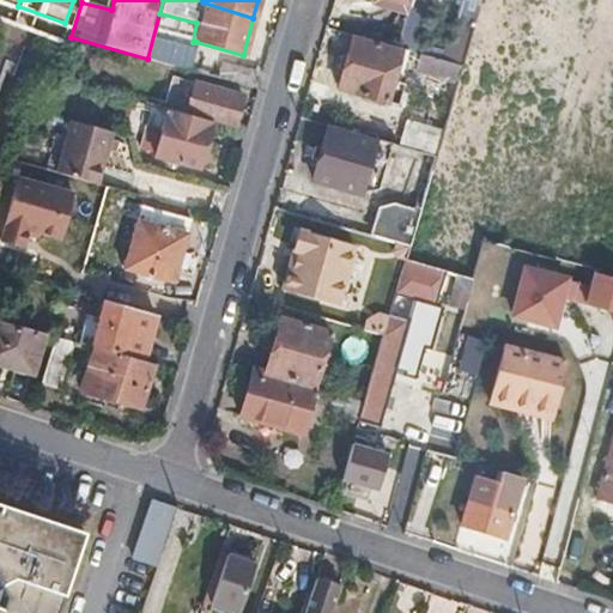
[(374,0),(374,2),(406,13),(408,6),(387,0),(374,0)]
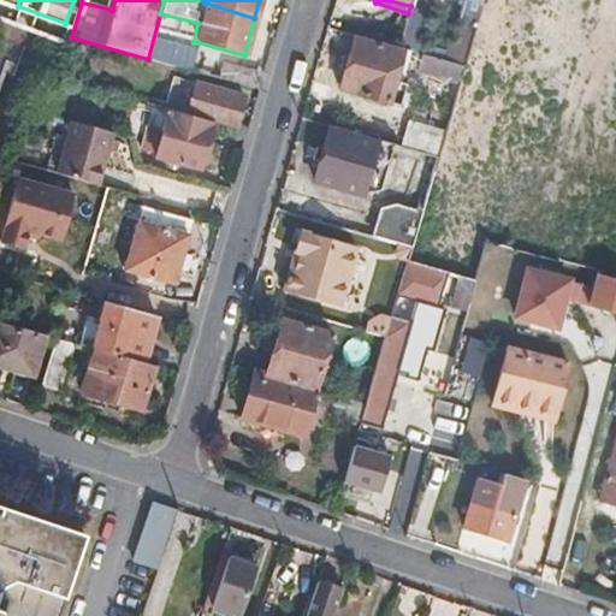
[(160,13),(148,59),(190,70),(197,42),(194,42),(197,23),(160,13)]
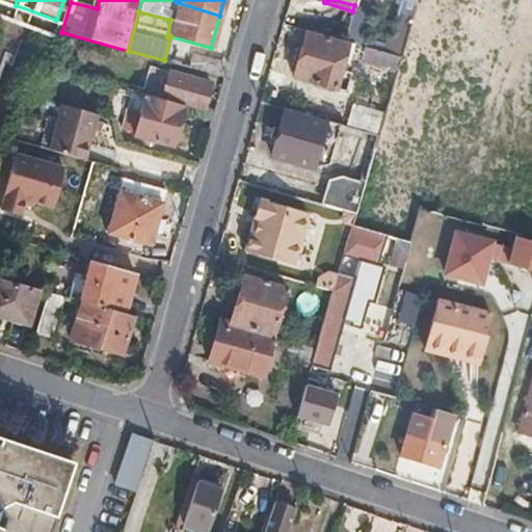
[(353,44),(348,42),(347,46),(308,34),(295,77),(333,88),(343,52),(350,54),(353,44)]
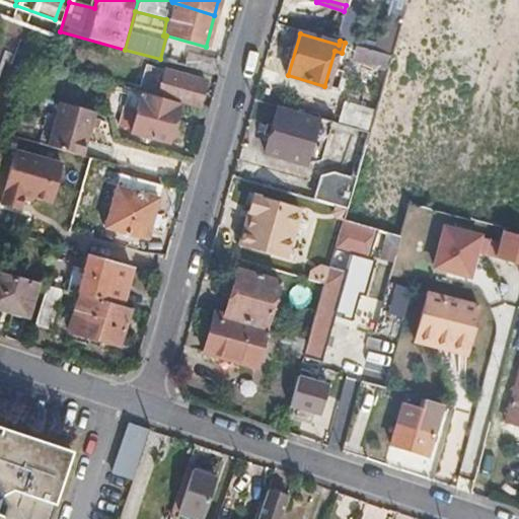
[(350,59),(387,70),(391,56),(355,45),(350,59)]
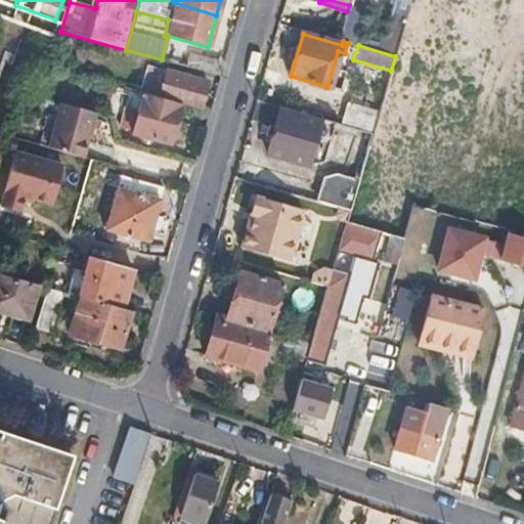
[(442,46),(441,69),(454,70),(456,47),(442,46)]
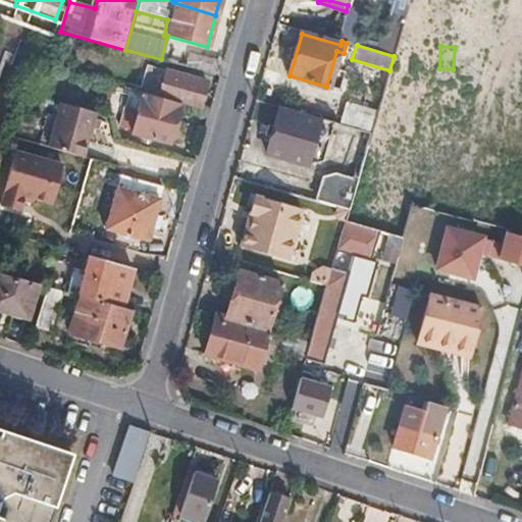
[(187,67),(219,76),(223,61),(191,52),(187,67)]
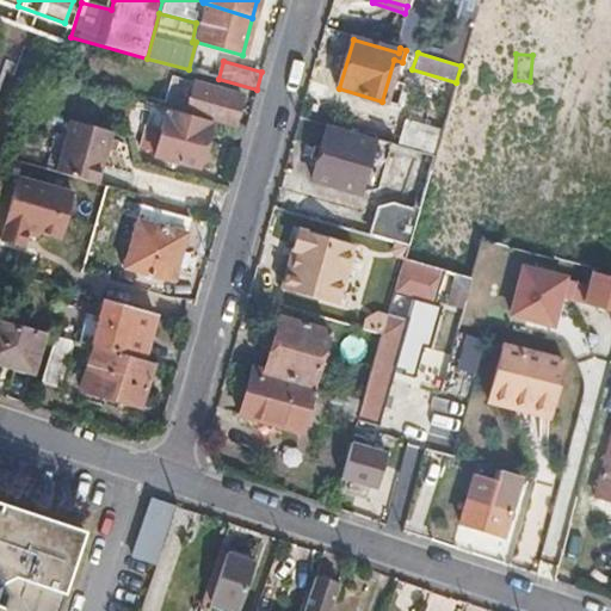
[(184,115),(209,122),(233,128),(241,98),(193,84),(184,115)]
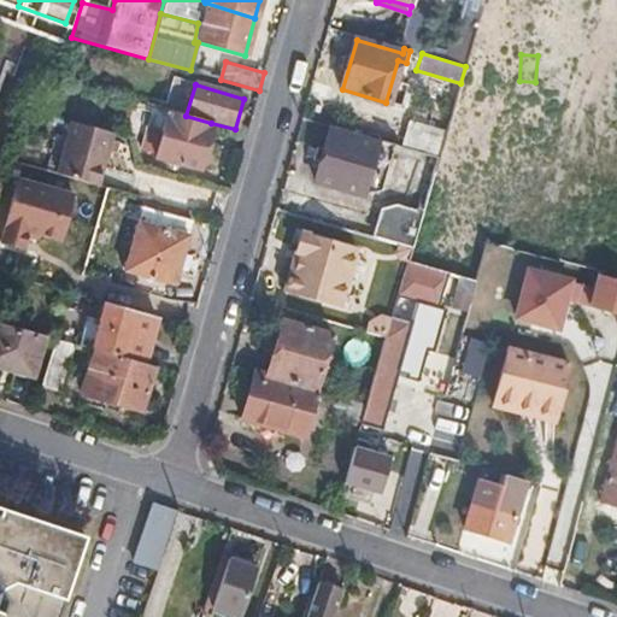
[(186,116),(170,111),(157,157),(198,169),(211,123),(186,116)]
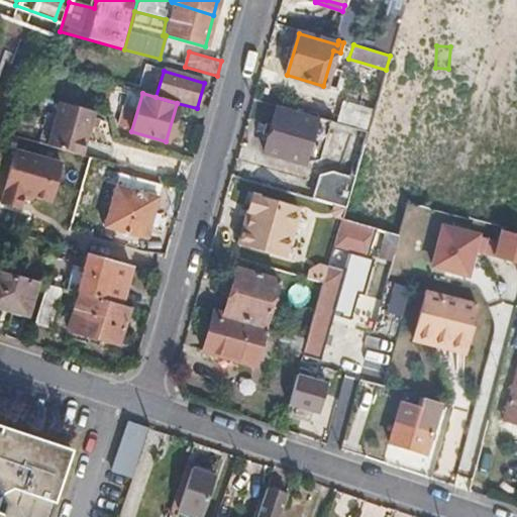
[(59,101),(45,145),(80,156),(93,111),(59,101)]
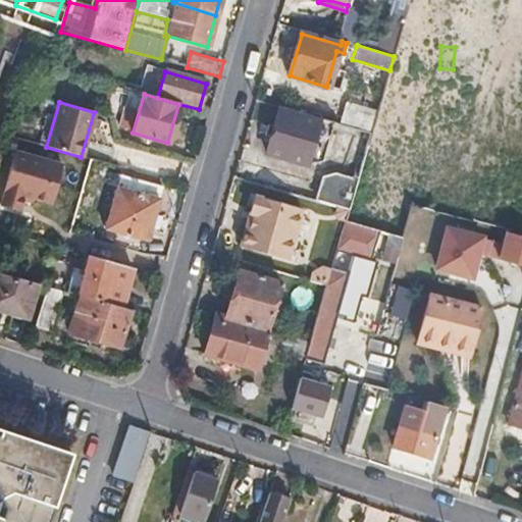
[(346,104),(340,124),(371,133),(377,112),(346,104)]
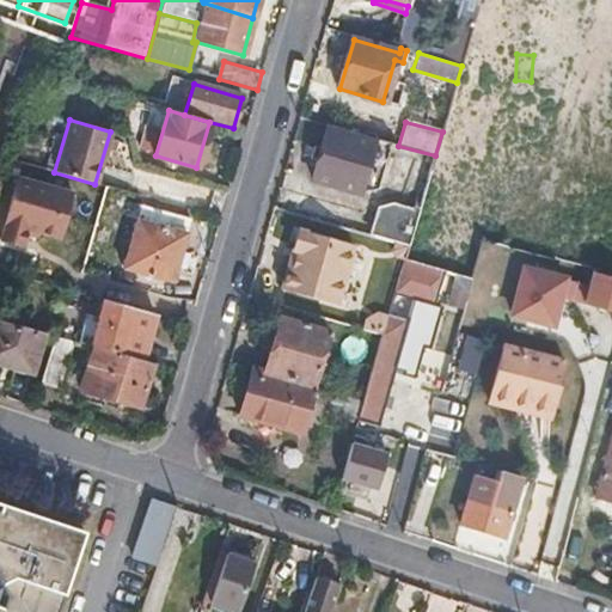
[(398,146),(373,139),(372,142),(329,130),(316,182),(355,193),(359,187),(365,188),(369,172),(371,173),(373,166),(366,164),(371,151),(393,157),(392,159),(430,171),(435,155),(398,146)]
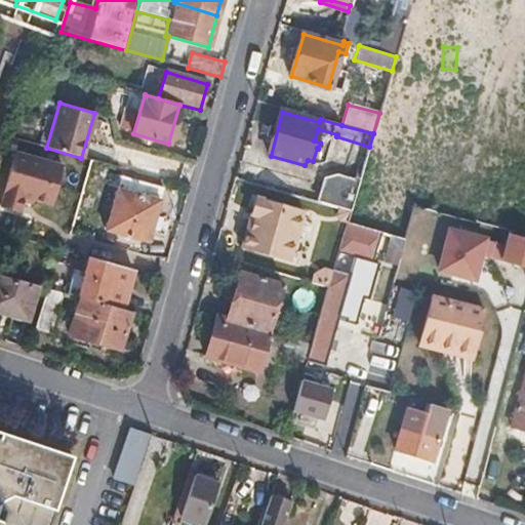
[(15,152),(0,206),(19,211),(25,197),(50,204),(63,165),(15,152)]
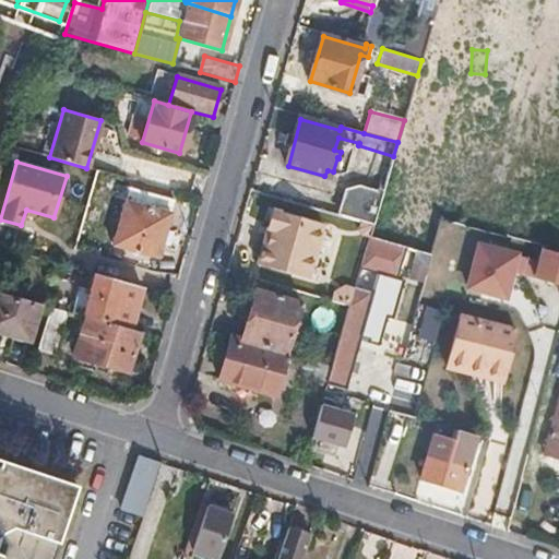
[(348,189),(342,215),(372,224),(382,192),(356,185),(348,189)]
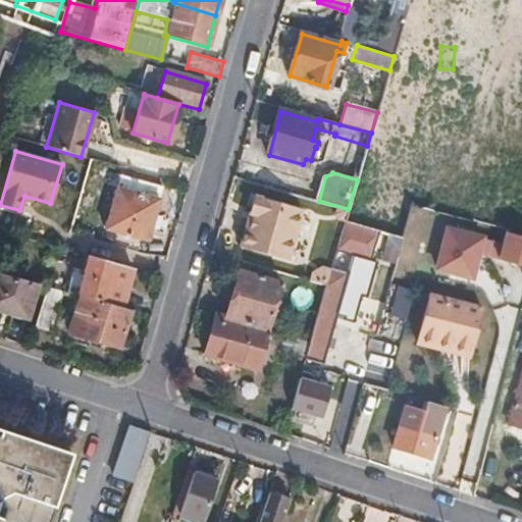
[(118,188),(106,229),(147,241),(159,199),(118,188)]
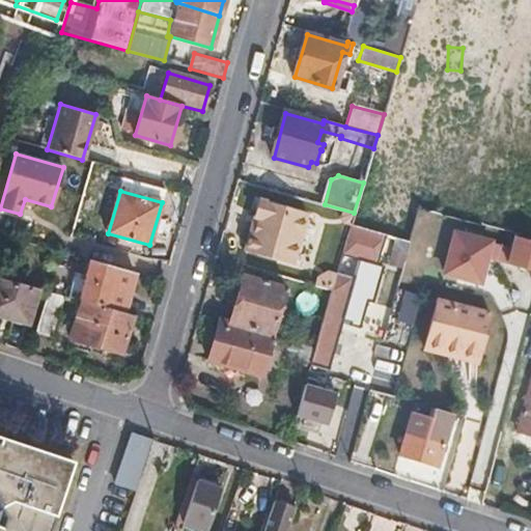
[(262,236),(254,234),(249,252),(297,266),(310,215),(263,202),(258,220),(267,222),(262,236)]
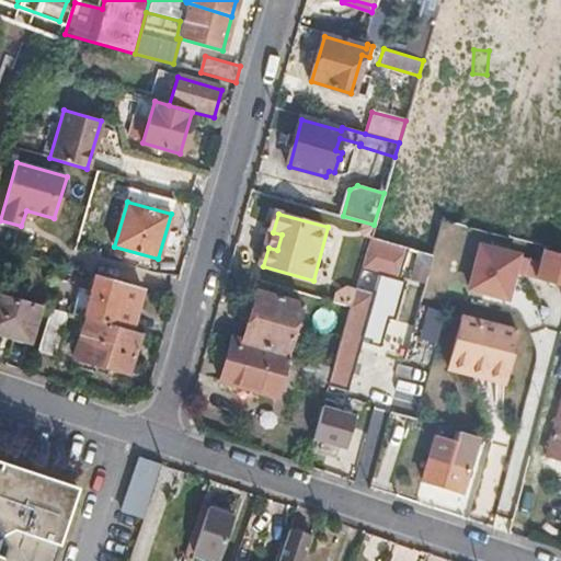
[(273,232),(268,248),(277,250),(282,235),(273,232)]
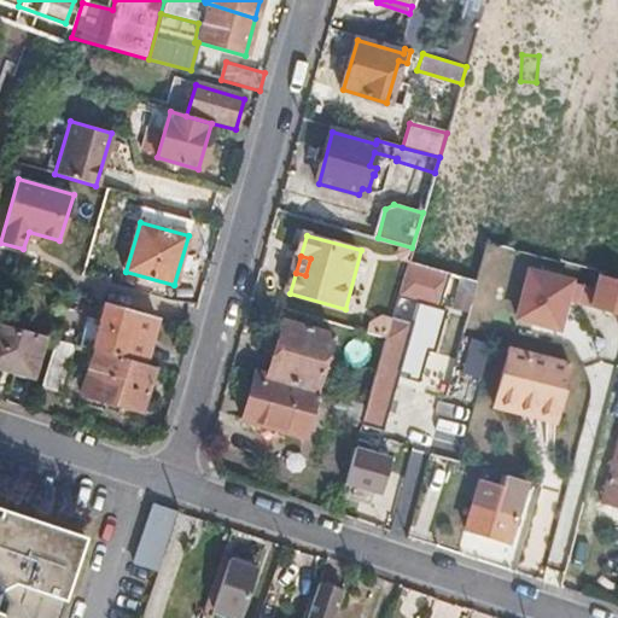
[(448,275),(407,263),(397,298),(438,310),(448,275)]
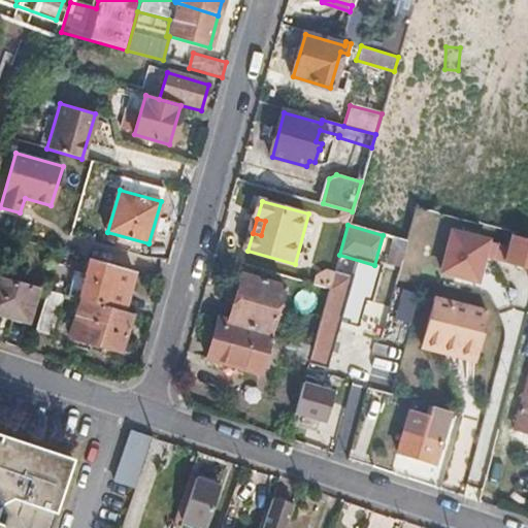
[(446,230),(438,277),(480,285),(484,260),(501,262),(504,239),(446,230)]
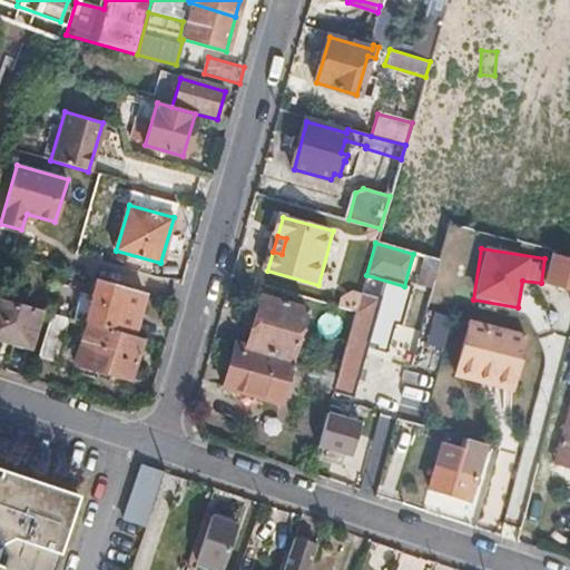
[(552,253),(544,281),(563,287),(567,279),(569,281),(569,258),(566,257),(557,254),(552,253)]
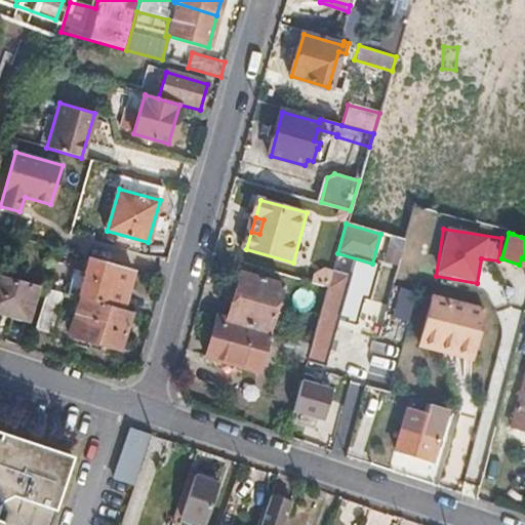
[(72,275),(66,294),(83,298),(122,310),(134,271),(88,258),(83,278),(72,275)]
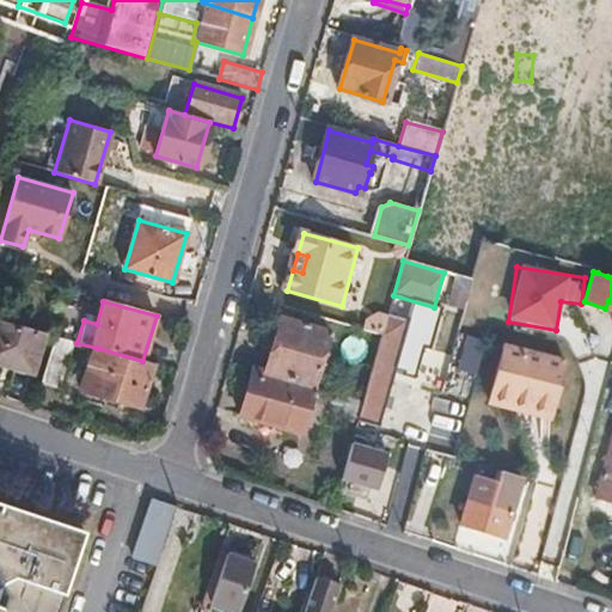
[(390,307),(365,401),(360,417),(359,420),(380,426),(411,313),(390,307)]
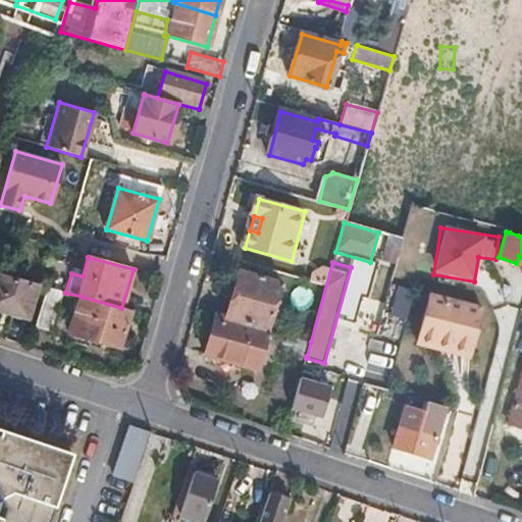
[(240,271),(225,318),(267,330),(280,283),(240,271)]
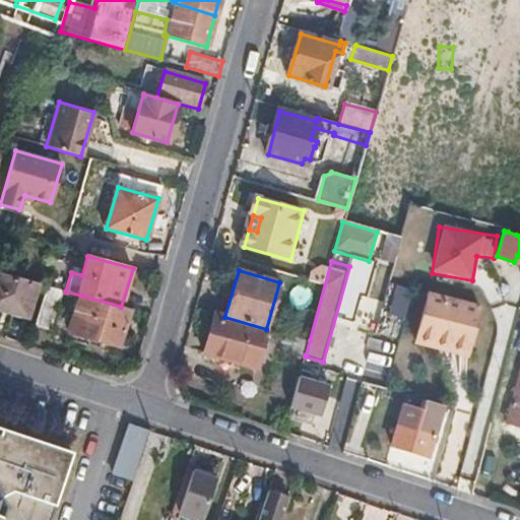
[(35,283),(0,272),(0,309),(24,317),(35,283)]
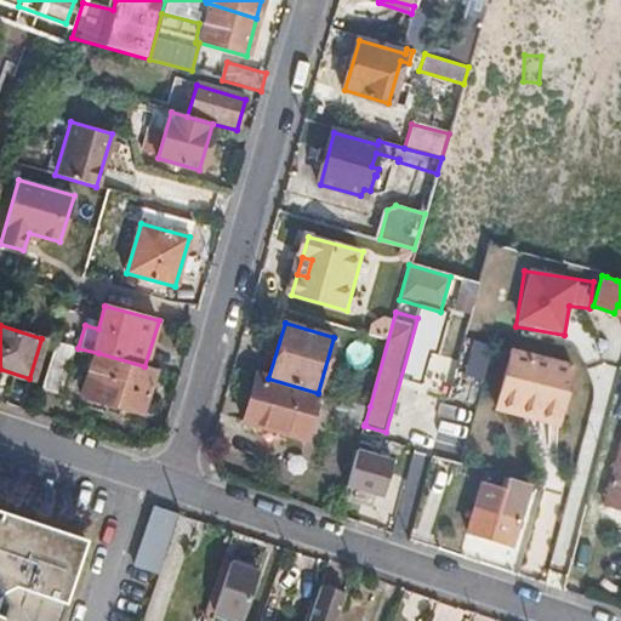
[(56,342),(41,389),(61,394),(63,385),(67,386),(78,348),(56,342)]
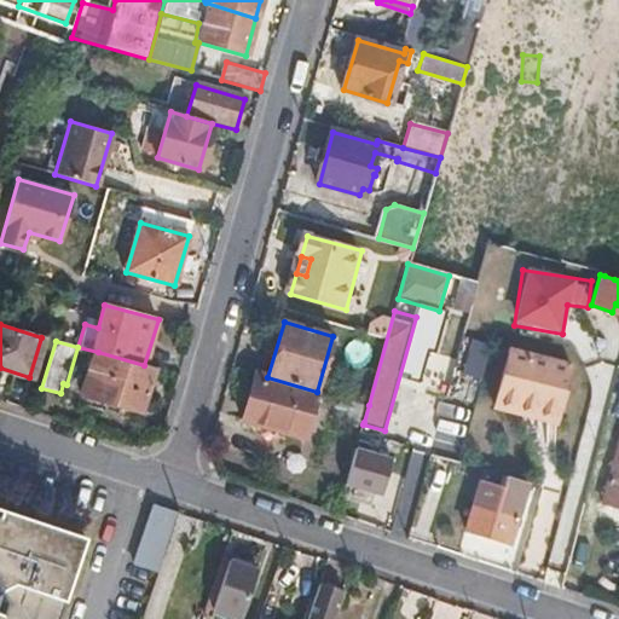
[(508,347),(493,399),(554,417),(568,363),(508,347)]
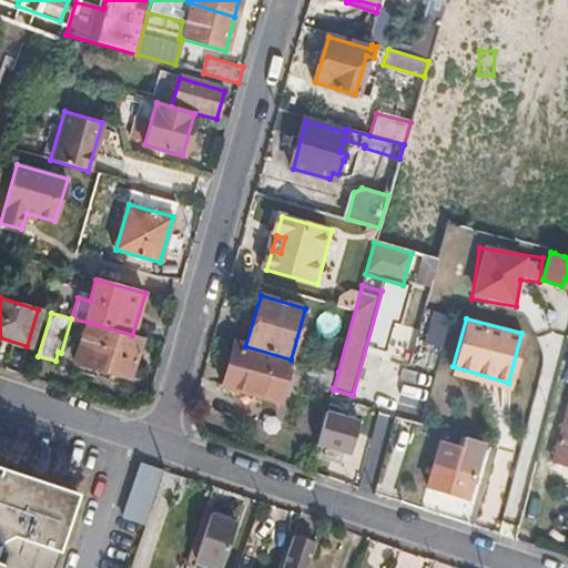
[(132,376),(143,338),(132,335),(90,323),(79,361),(132,376)]
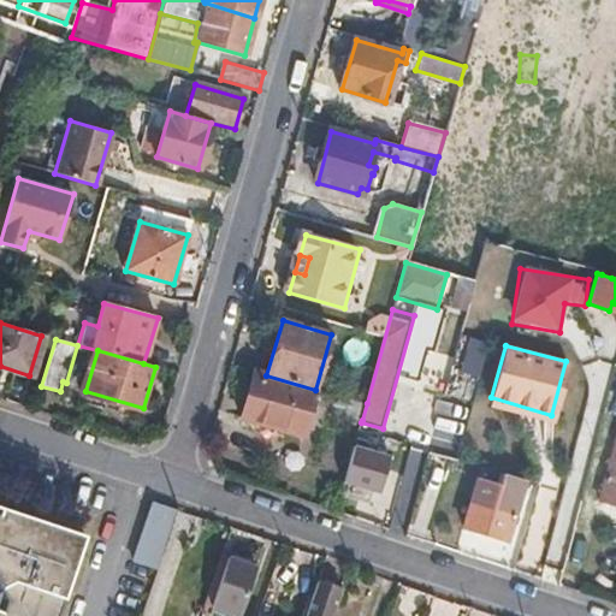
[(266,375),(256,373),(243,418),(304,434),(317,390),(315,390),(266,375)]
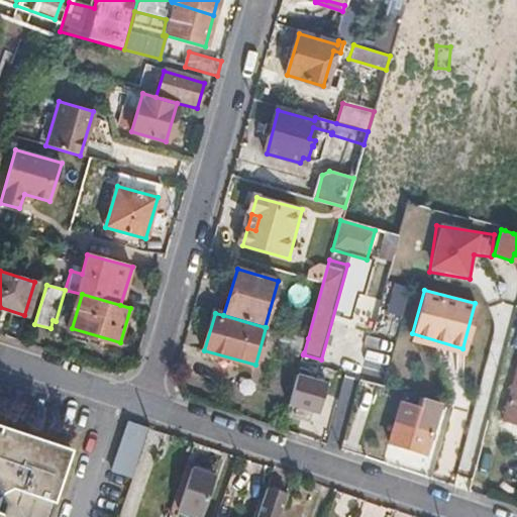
[(283,345),(304,352),(308,338),(287,333),(283,345)]
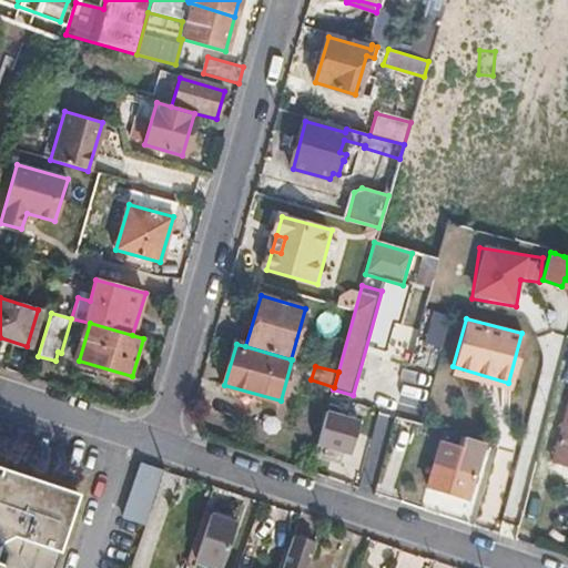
[(508,383),(453,366),(450,375),(505,389),(508,383)]
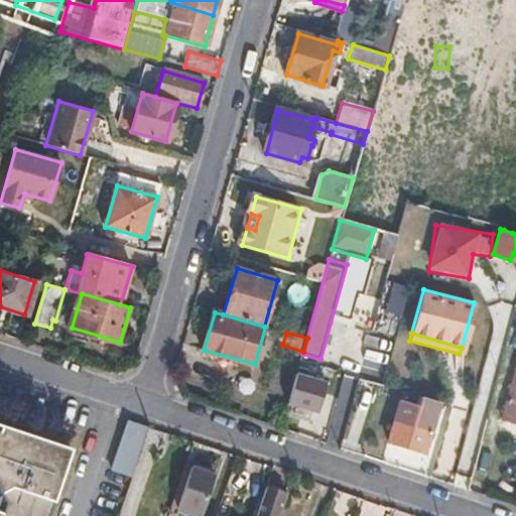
[(298,372),(289,403),(319,411),(329,380),(298,372)]
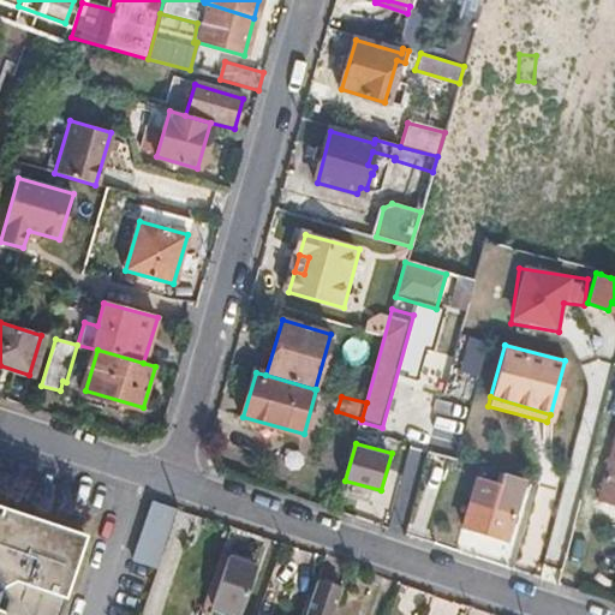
[(614,447),(601,499),(614,502),(614,447)]
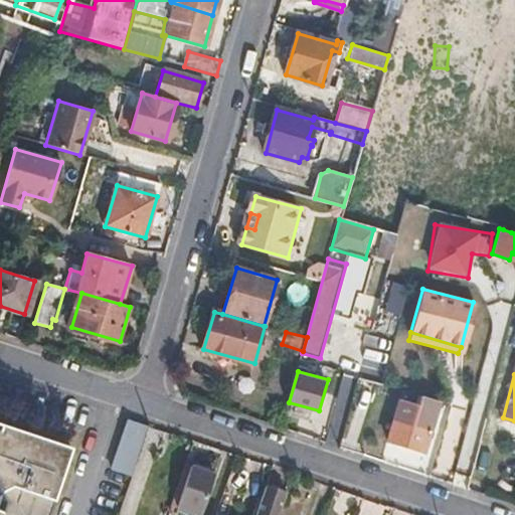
[(424,453),(440,400),(420,395),(417,406),(400,401),(388,442),(424,453)]
